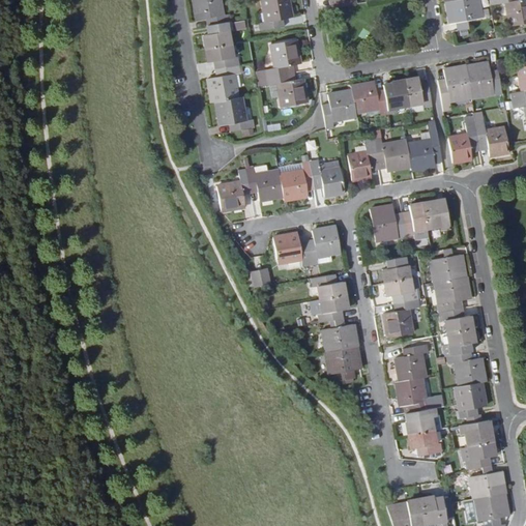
[(208,26),(232,21),(231,12),(223,15),(221,0),(194,0),(198,19),(207,18),(208,26)]
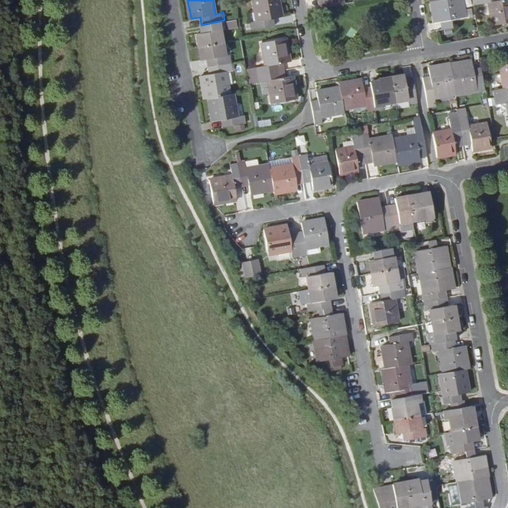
[(283,16),(280,0),(253,0),(257,21),(251,22),(253,29),(275,24),(274,18),(283,16)]
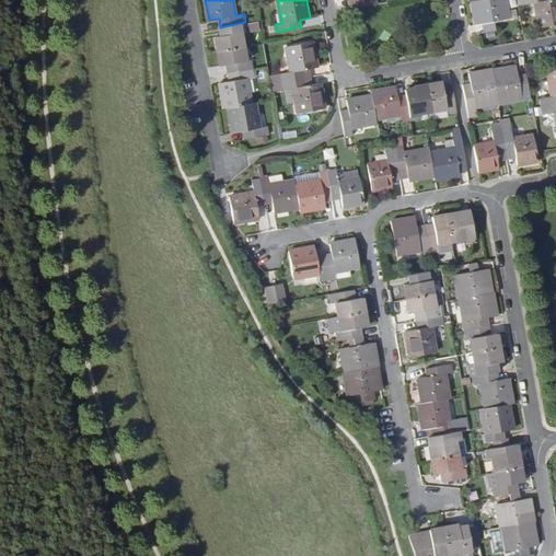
[(473,0),(477,24),(486,22),(496,21),(511,18),(507,0),(473,0)]
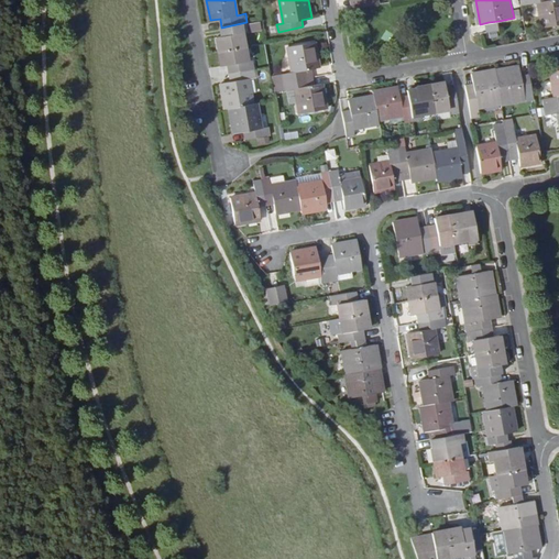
[(526,0),(527,3),(539,2),(543,25),(558,22),(558,0),(526,0)]
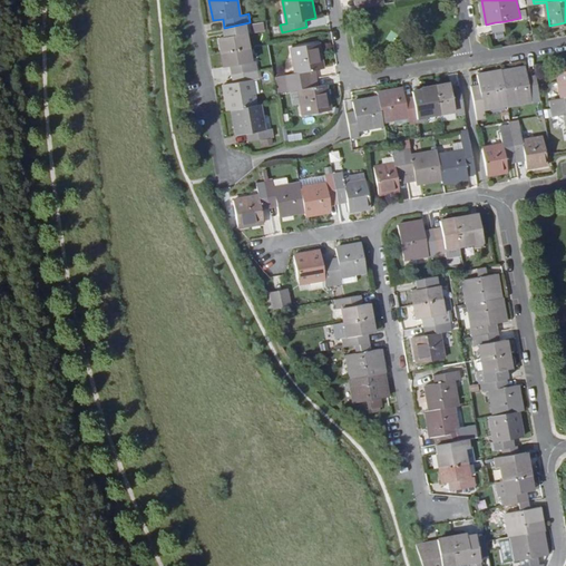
[(251,19),(253,28),(267,26),(265,17),(251,19)]
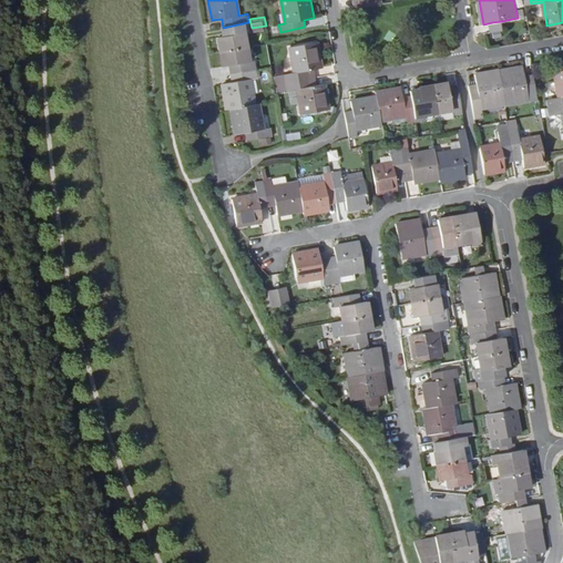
[(502,21),(492,22),(494,30),(503,29),(502,21)]
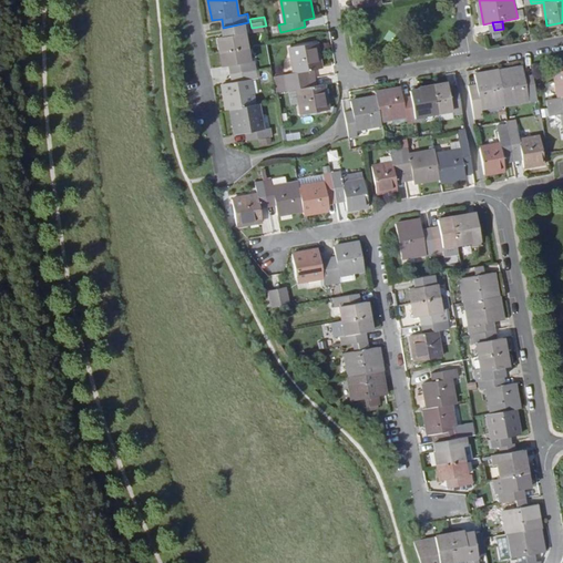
[(221,52),(248,47),(246,31),(251,30),(248,22),(223,28),(224,37),(218,38),(221,52)]
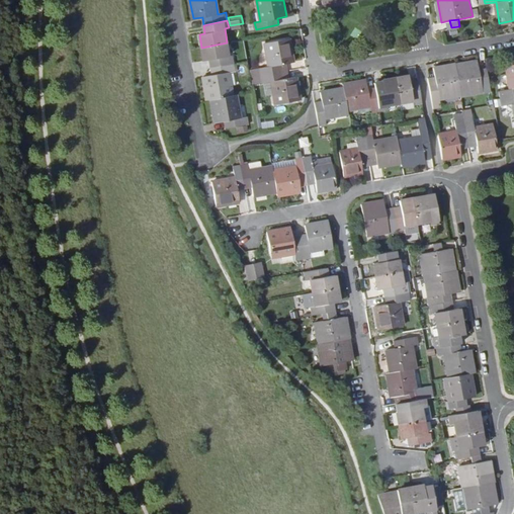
[(260,76),(283,71),(282,64),(287,63),(294,62),(290,38),(266,44),(269,66),(258,69),(260,76)]
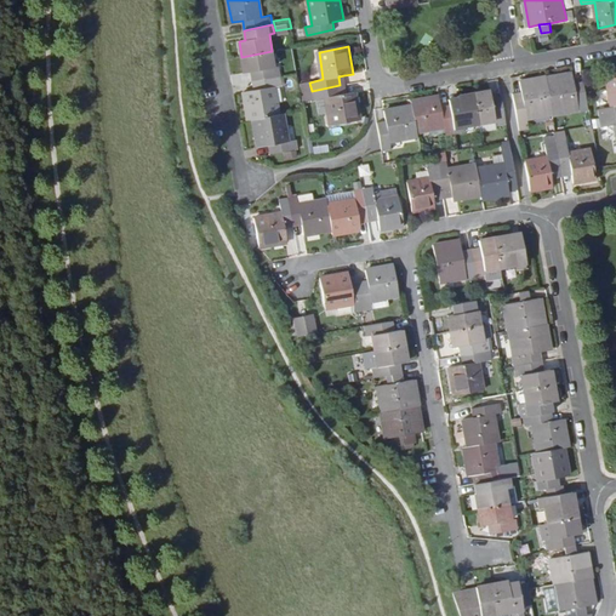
[(252,81),(281,77),(280,66),(274,67),(272,51),(241,57),(244,73),(251,72),(252,81)]
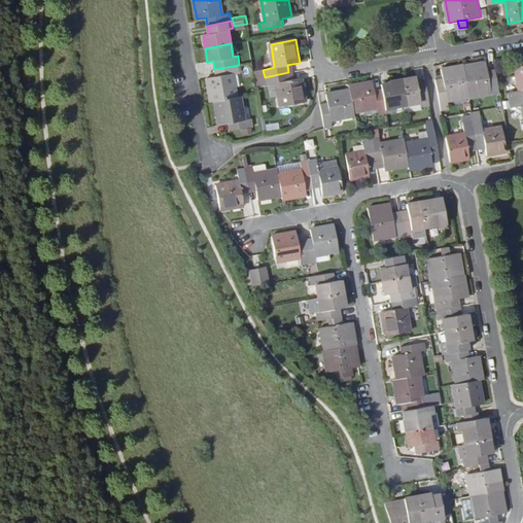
[(499,92),(495,69),(487,70),(486,62),(464,65),(469,96),(469,97),(499,92)]
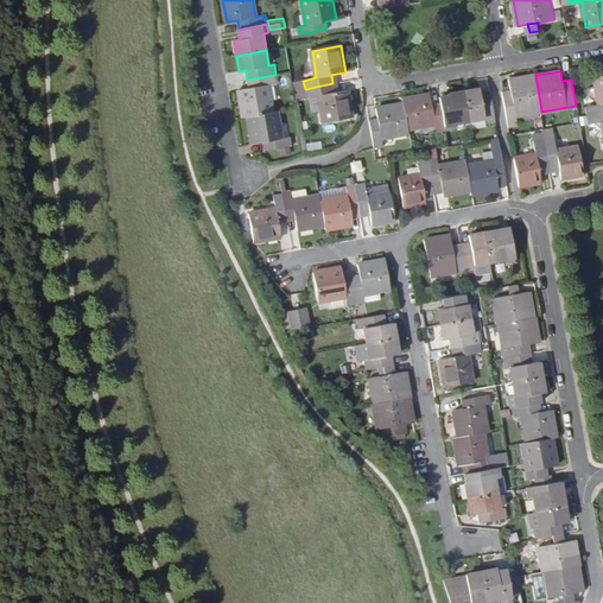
[(586,105),(588,114),(602,110),(602,74),(595,76),(598,103),(586,105)]
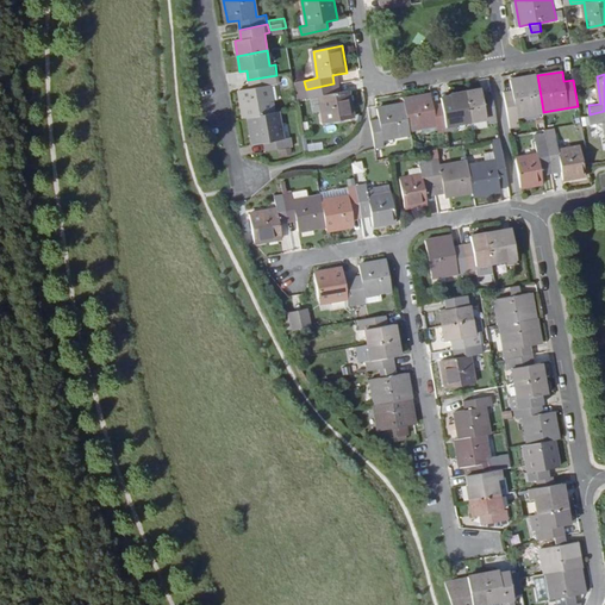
[(244,118),(249,117),(274,112),(270,85),(278,82),(276,75),(248,80),(250,88),(239,91),(244,118)]
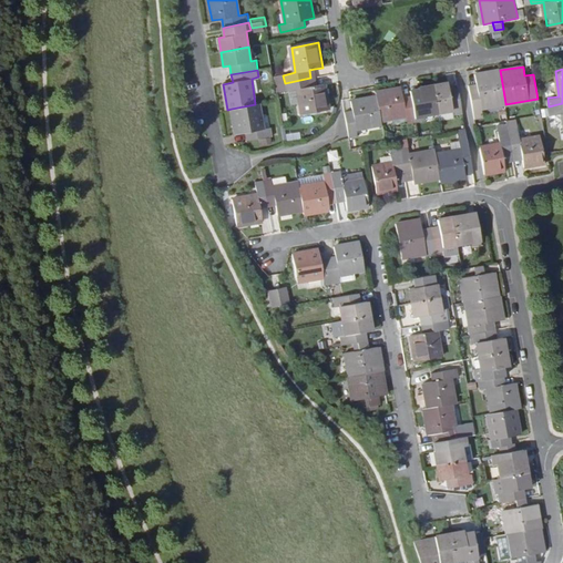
[(505,103),(500,70),(476,74),(478,83),(480,92),(471,94),(476,120),(484,118),(482,106),(505,103)]
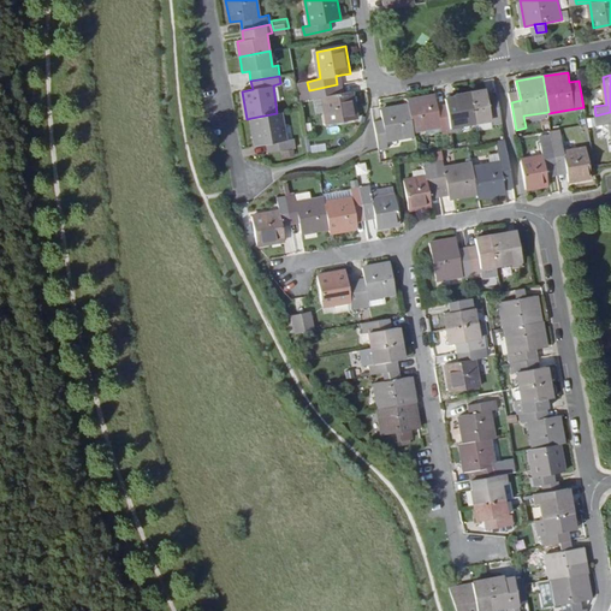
[(300,92),(301,100),(324,96),(328,123),(357,117),(354,92),(345,93),(338,93),(337,84),(309,90),(300,92)]
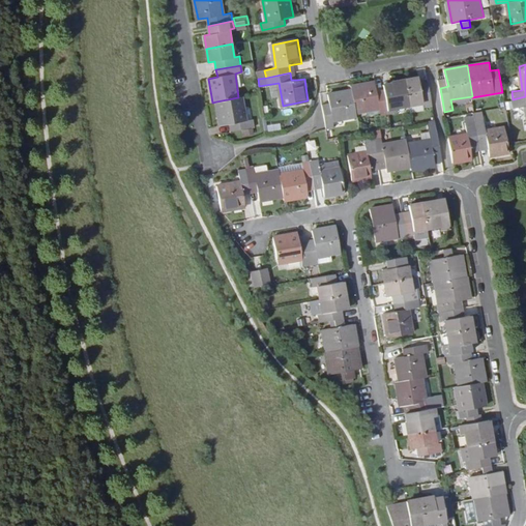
[(405,80),(410,105),(424,103),(425,107),(433,105),(428,81),(420,83),(419,77),(405,80)]
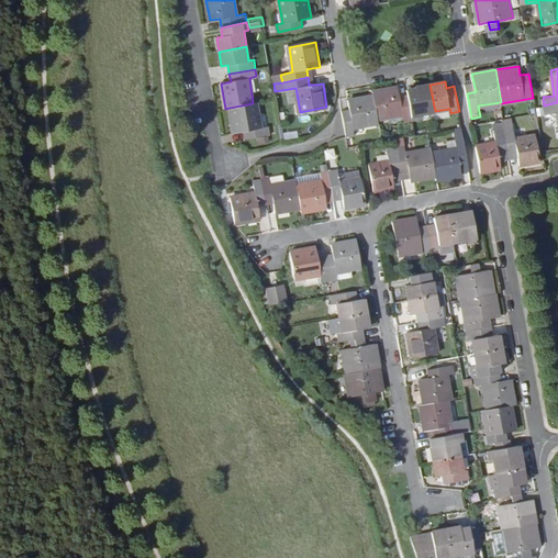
[(476,91),(473,82),(465,84),(467,93),(476,91)]
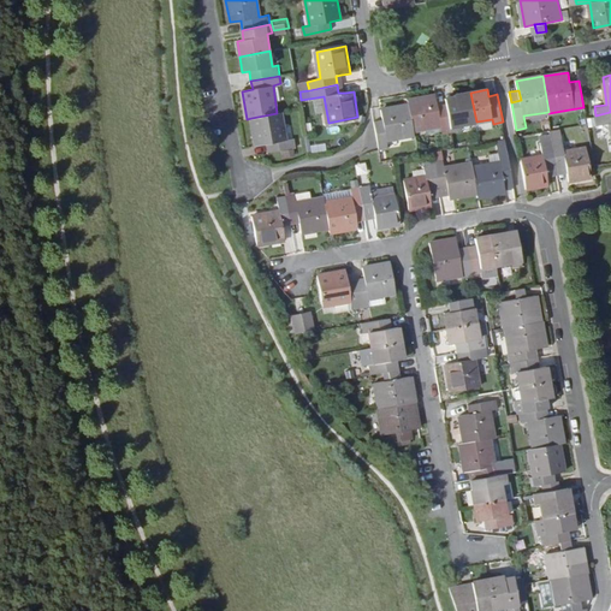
[(446,104),(451,131),(461,129),(461,124),(476,122),(470,93),(455,95),(456,96),(445,99),(446,104)]
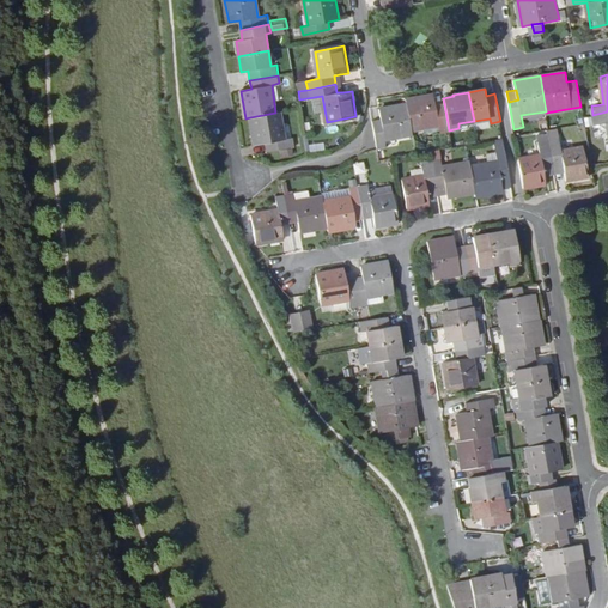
[(407,98),(408,103),(413,129),(441,125),(442,132),(449,131),(444,103),(437,104),(435,93),(407,98)]
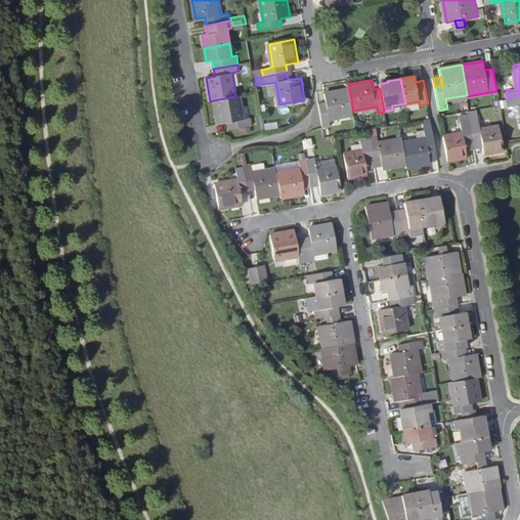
[(319,102),(323,127),(331,125),(330,119),(353,114),(353,111),(349,88),(325,92),(327,101),(319,102)]
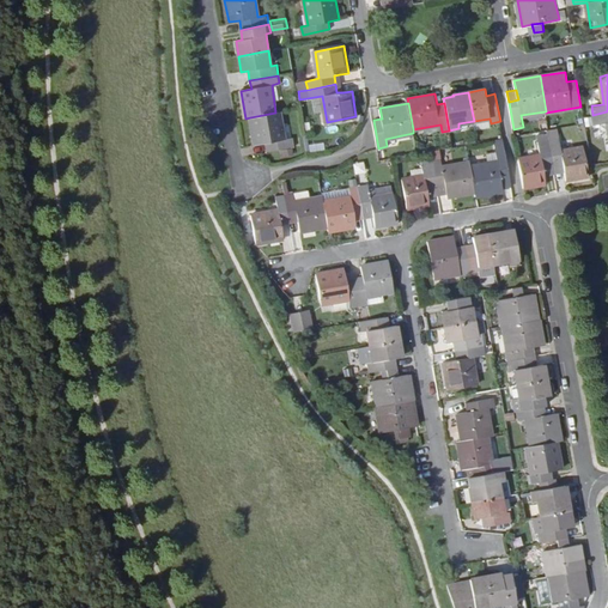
[(250,117),(255,144),(266,143),(267,151),(295,146),(293,137),(285,139),(280,111),(275,113),(250,117)]
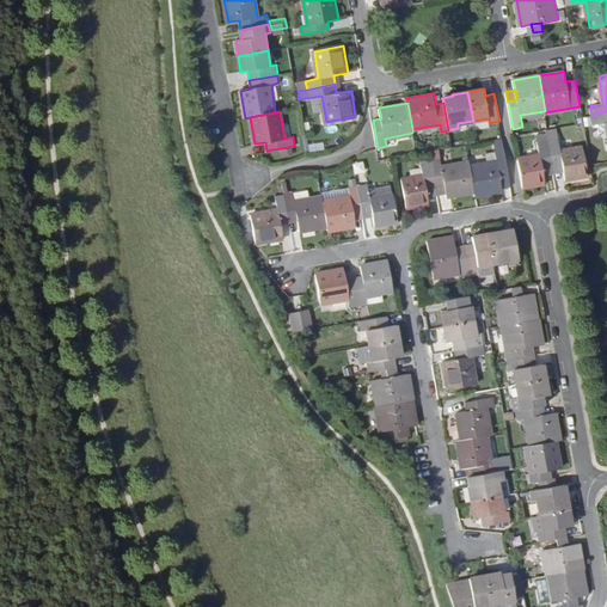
[(606,111),(592,115),(593,123),(606,121),(606,111)]
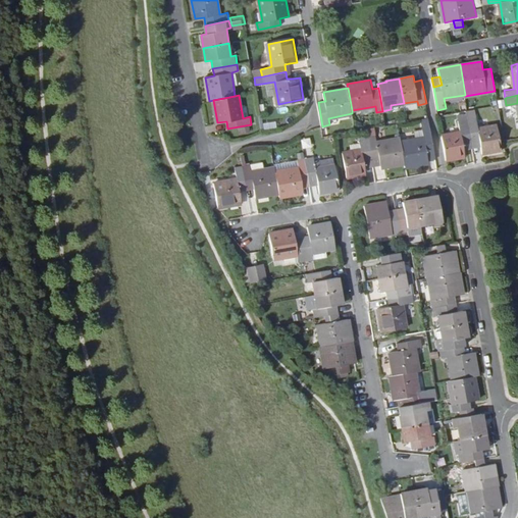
[(417,101),(404,103),(405,111),(418,109),(418,105),(417,101)]
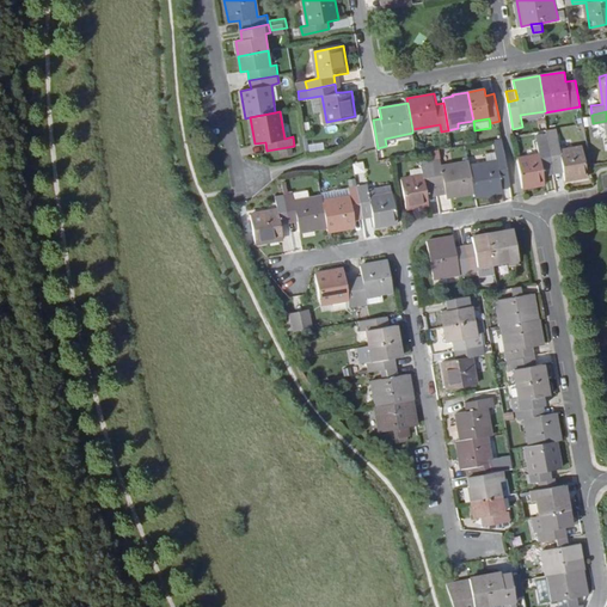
[(474,191),(476,195),(502,190),(501,179),(510,178),(502,138),(494,140),(497,160),(470,165),(474,191)]
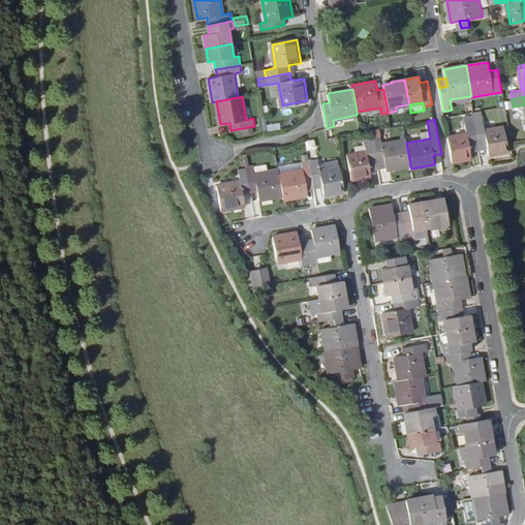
[(483,119),(474,121),(479,144),(487,142),(489,154),(508,151),(503,125),(485,129),(483,119)]
